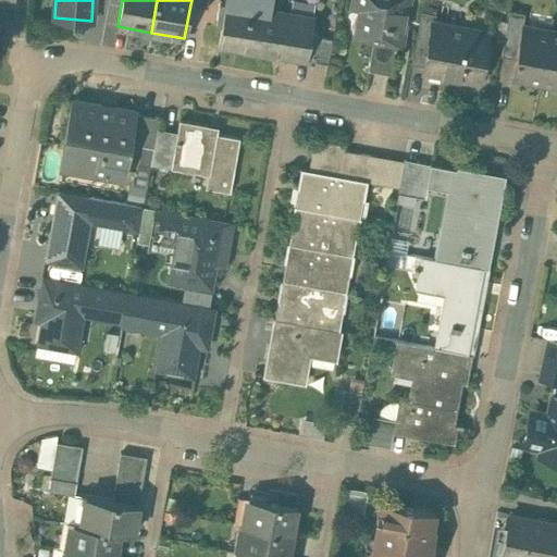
[(270,0),(225,0),(218,45),(305,59),(309,34),(311,16),(269,9),(270,0)]
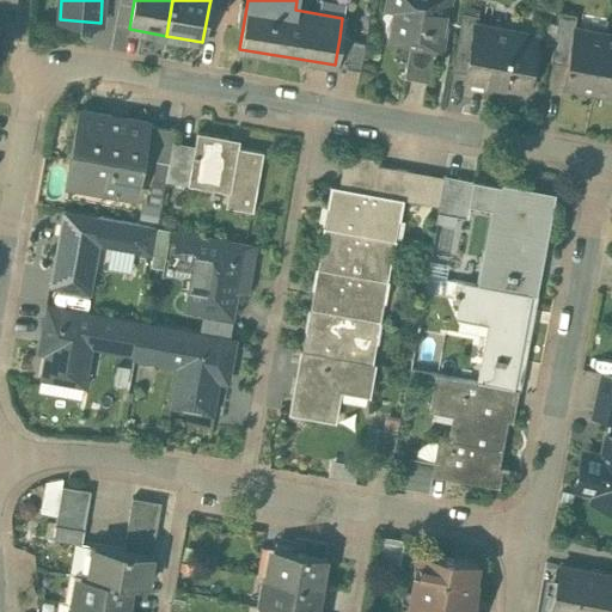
[(450,0),(387,0),(386,7),(396,8),(390,41),(410,44),(436,49),(441,49),(450,0)]
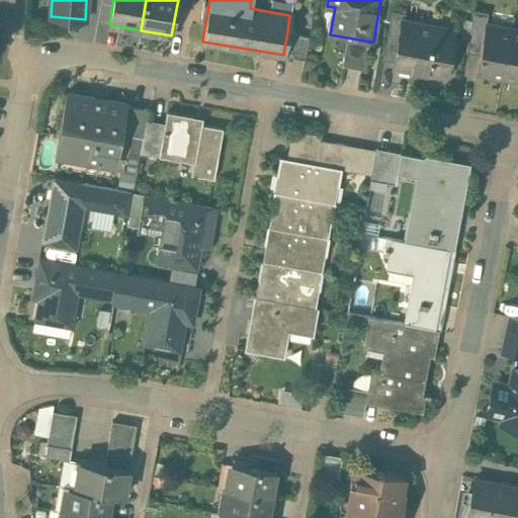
[(488,12),(473,9),(466,52),(479,54),(485,23),(486,24),(488,12)]
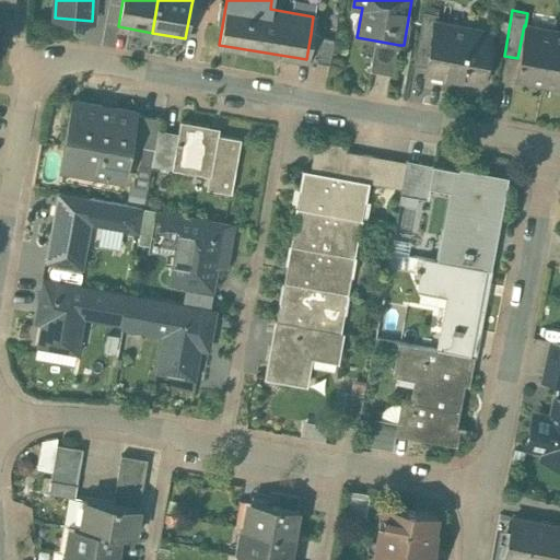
[(423,11),(413,63),(427,66),(434,20),(436,21),(438,14),(423,11)]
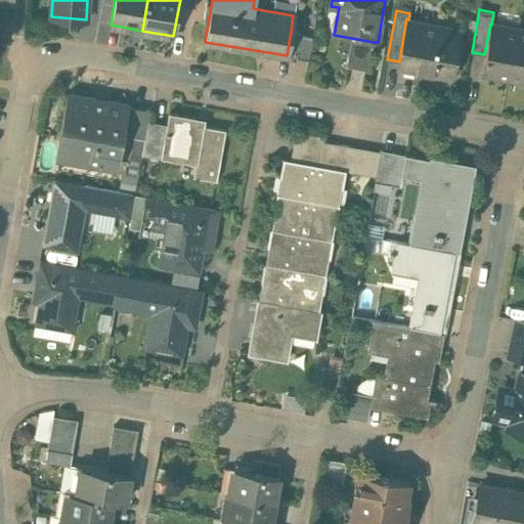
[(408,19),(406,18),(399,61),(398,68),(450,77),(460,29),(408,19)]
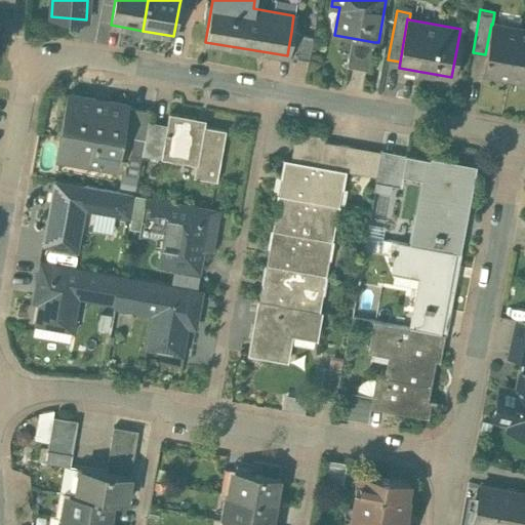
[(492,25),(491,24),(485,54),(482,73),(510,77),(518,29),(492,25)]
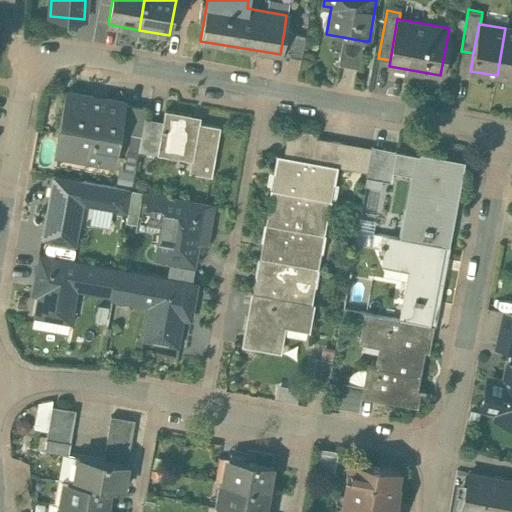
[(511,29),(505,28),(497,75),(511,78),(511,29)]
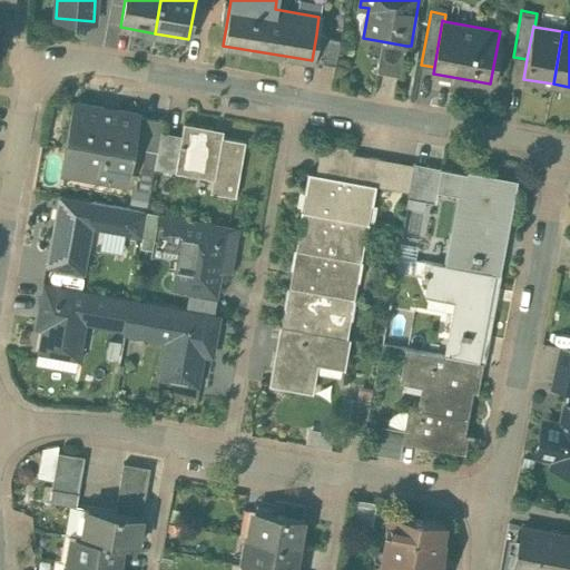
[(340,39),(316,35),(312,60),(335,65),(340,39)]
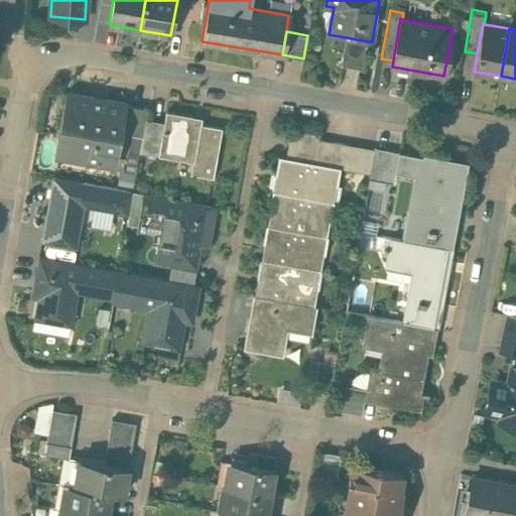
[(368,41),(346,37),(342,56),(364,61),(368,41)]
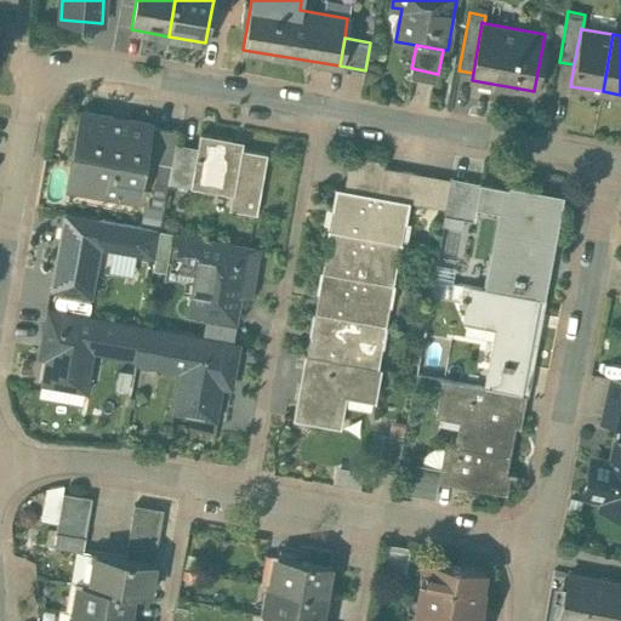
[(149,124),(83,112),(73,166),(102,172),(98,192),(136,198),(143,158),(149,126),(149,124)]
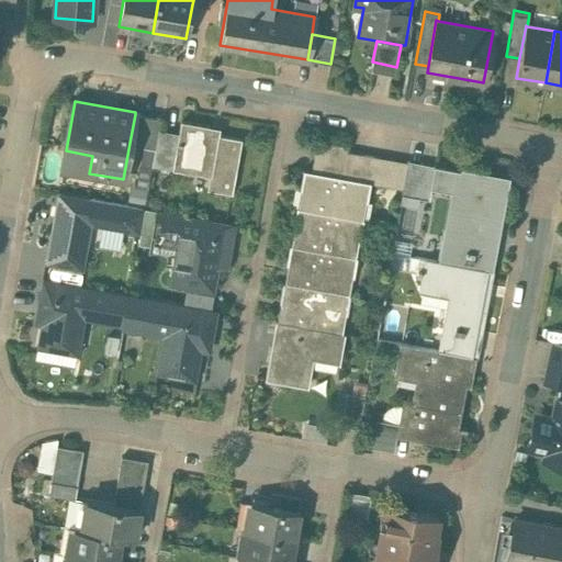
[(161,119),(135,114),(130,143),(155,148),(158,134),(158,128),(159,128),(161,119)]
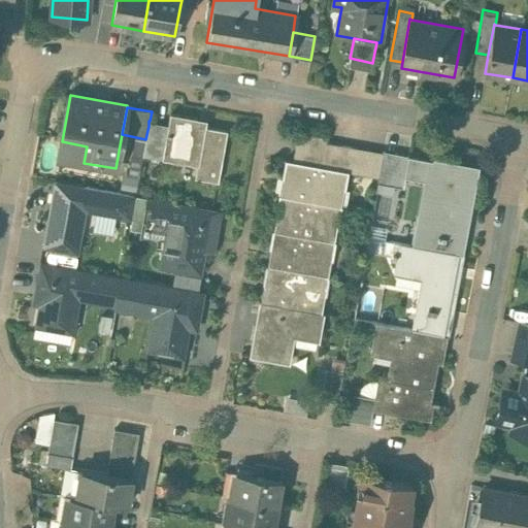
[(197,119),(170,113),(167,130),(162,153),(164,153),(198,159),(195,177),(218,182),(227,131),(195,125),(197,119)]
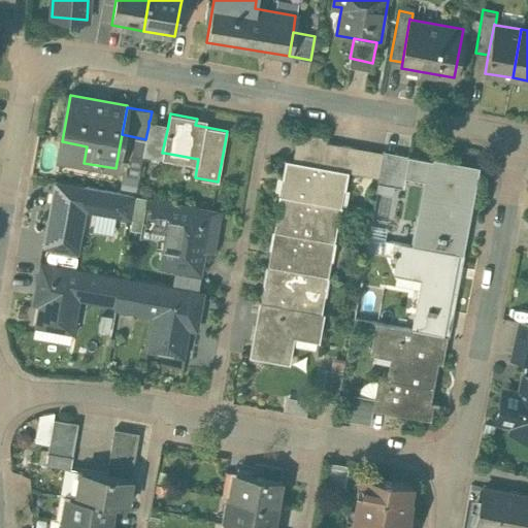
[(167,130),(149,126),(145,139),(143,155),(163,159),(164,153),(162,153),(167,130)]
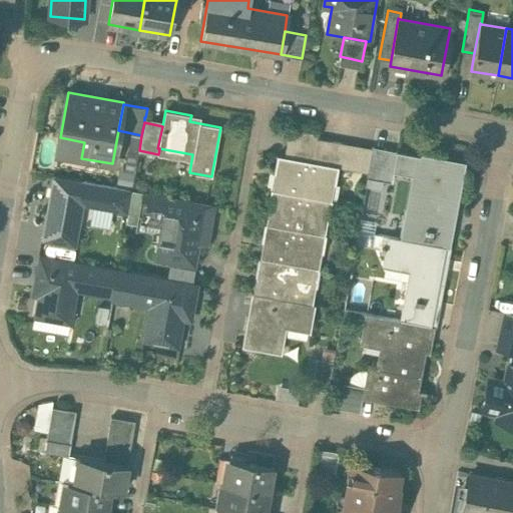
[(318,133),(289,128),(287,142),(315,147),(317,138),(318,133)]
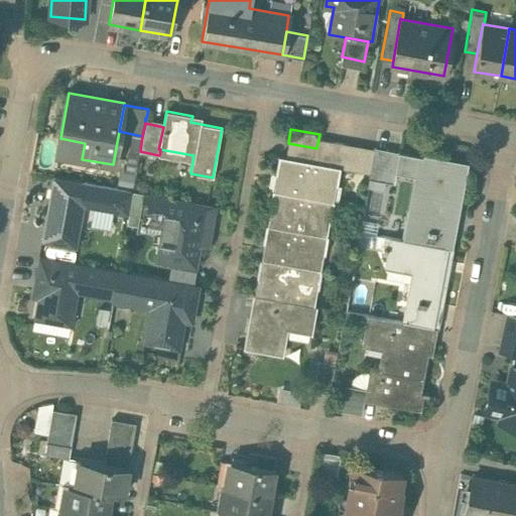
[(318,139),(316,148),(313,162),(328,165),(332,141),(318,139)]
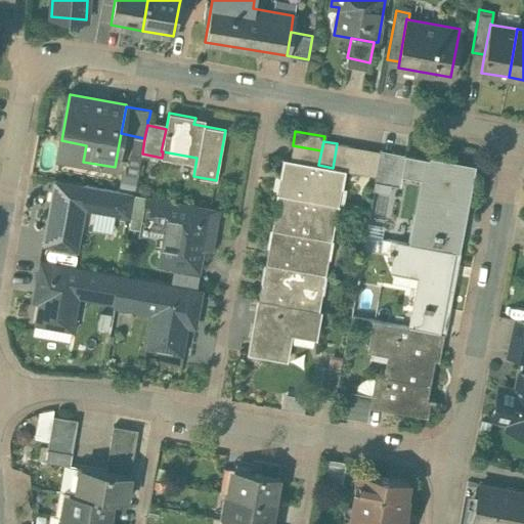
[(351,146),(337,143),(333,168),(346,170),(345,171),(347,171),(351,146)]
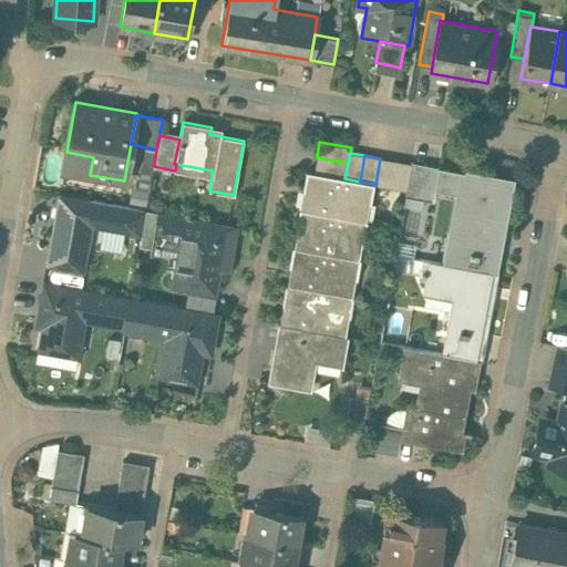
[(348,163),(317,157),(313,173),(315,173),(344,178),(348,163)]
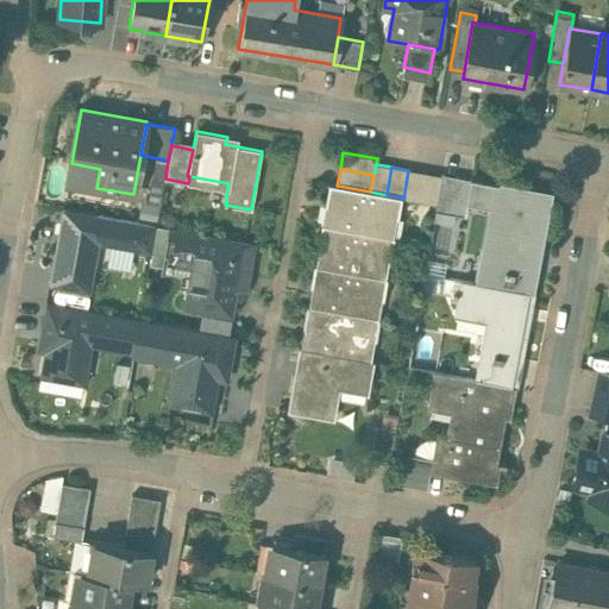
[(425,173),(408,170),(403,199),(420,201),(425,173)]
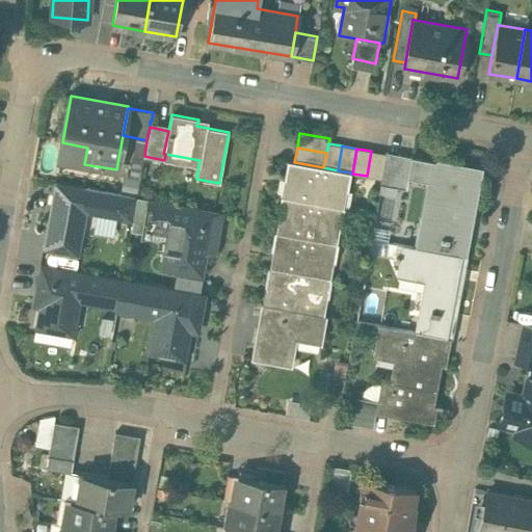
[(386,154),(371,151),(367,176),(380,179),(386,154)]
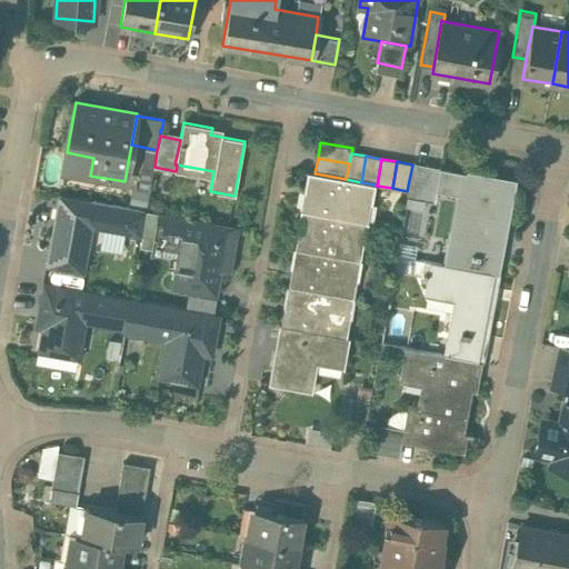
[(440,170),(412,165),(407,196),(435,201),(437,190),(440,170)]
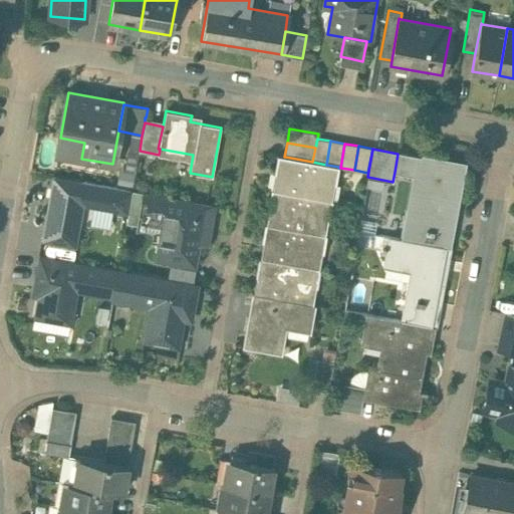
[(461,165),(398,154),(395,172),(418,177),(407,240),(446,247),(461,165)]
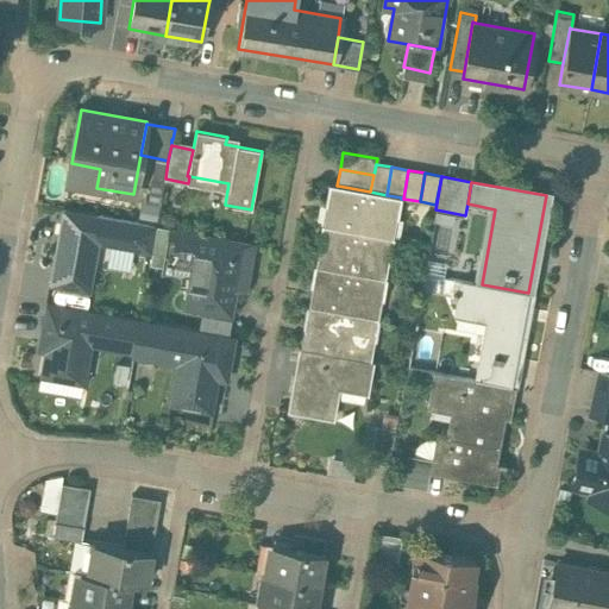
[(370,192),(338,186),(337,186),(328,183),(321,225),(394,238),(401,199),(402,198),(387,195),(370,192)]
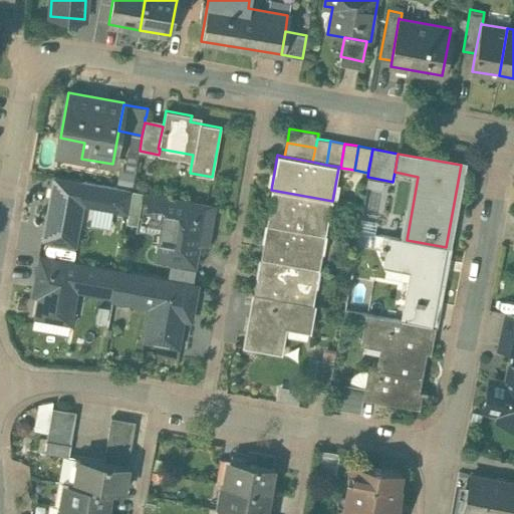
[(133,190),(53,175),(41,240),(75,246),(82,204),(127,212),(133,190)]
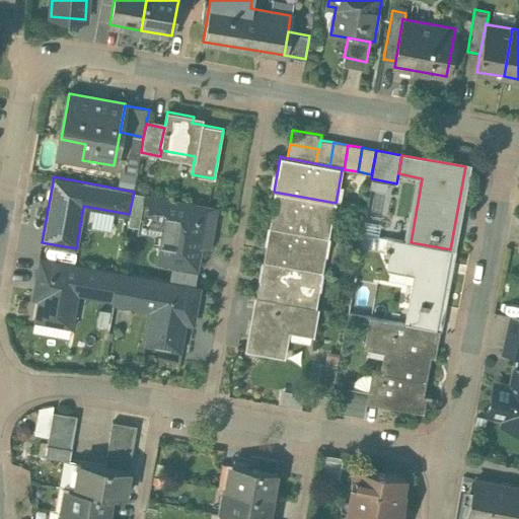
[(215,206),(134,192),(129,214),(128,224),(141,226),(141,229),(145,230),(145,227),(163,230),(158,261),(160,261),(161,257),(195,264),(194,267),(196,267),(203,228),(209,229),(213,209),(215,209),(215,206)]
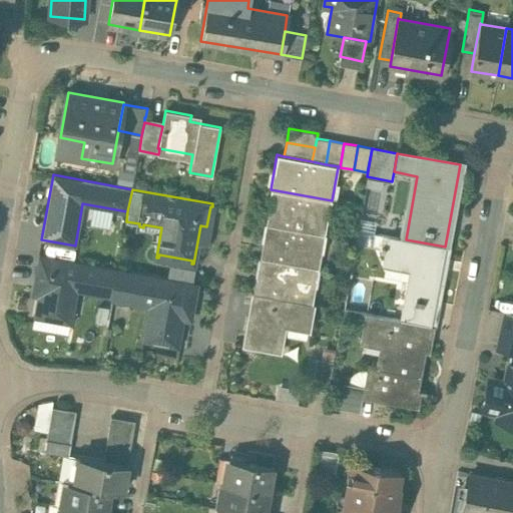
[(332,200),(271,189),(265,223),(326,234),(320,232),(322,216),(329,217),(332,200)]
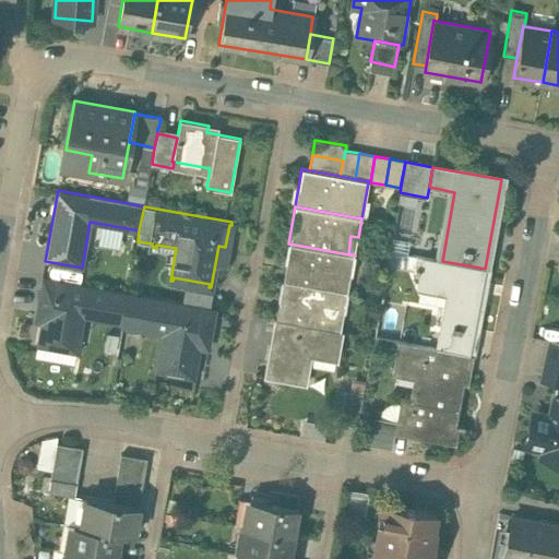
[(412,250),(413,235),(399,234),(397,249),(412,250)]
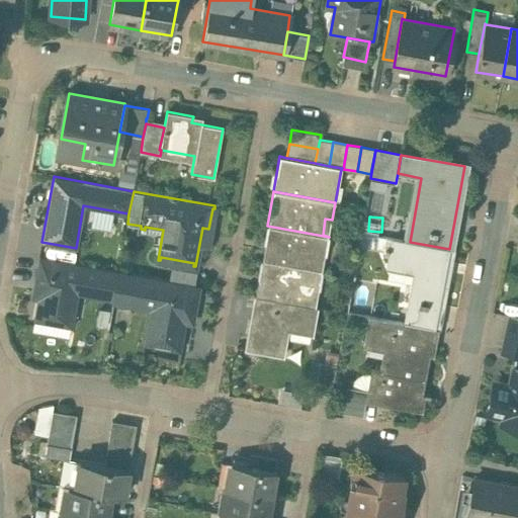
[(329,237),(267,226),(260,260),(323,272),(329,237)]
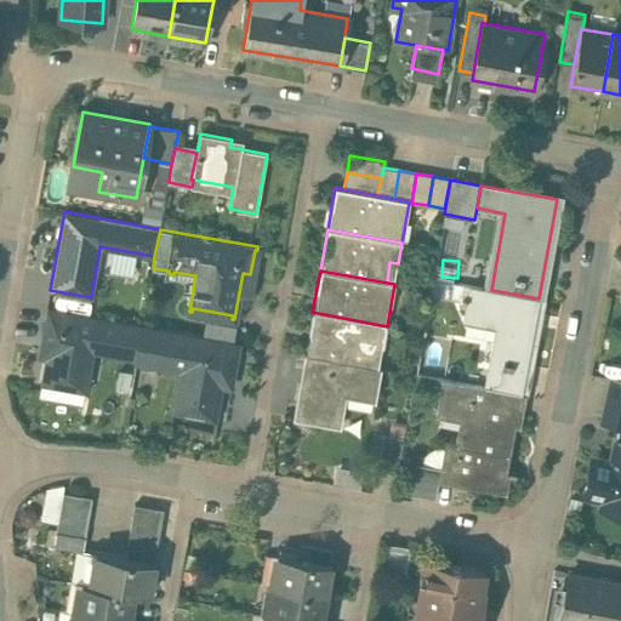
[(491,290),(471,286),(465,314),(497,320),(485,387),(520,394),(539,298),(491,290)]
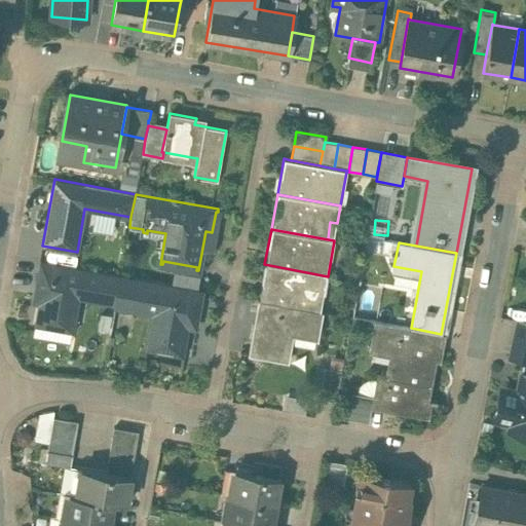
[(120,274),(40,260),(35,285),(41,286),(35,325),(37,325),(38,318),(72,325),(71,331),(73,332),(80,291),(115,296),(113,307),(115,307),(120,274)]
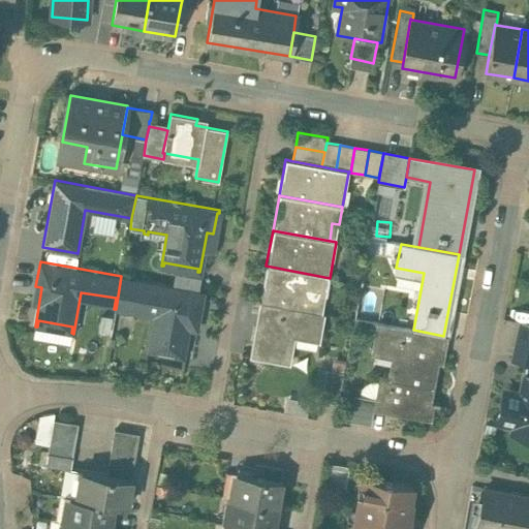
[(330,278),(266,266),(259,302),(323,313),(330,278)]
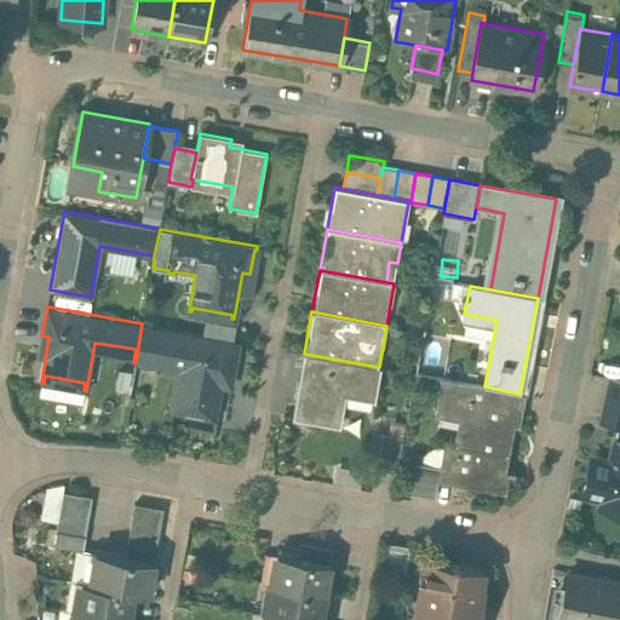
[(240,342),(142,323),(136,362),(150,366),(150,369),(155,369),(156,366),(178,371),(171,412),(216,419),(225,367),(233,368),(237,344),(240,345),(240,342)]
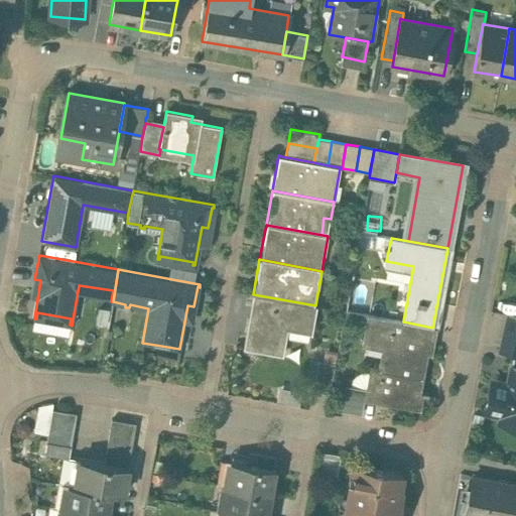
[(315,305),(253,294),(244,348),(281,355),(284,335),(278,334),(280,320),(310,326),(309,331),(311,332),(316,305),(315,305)]
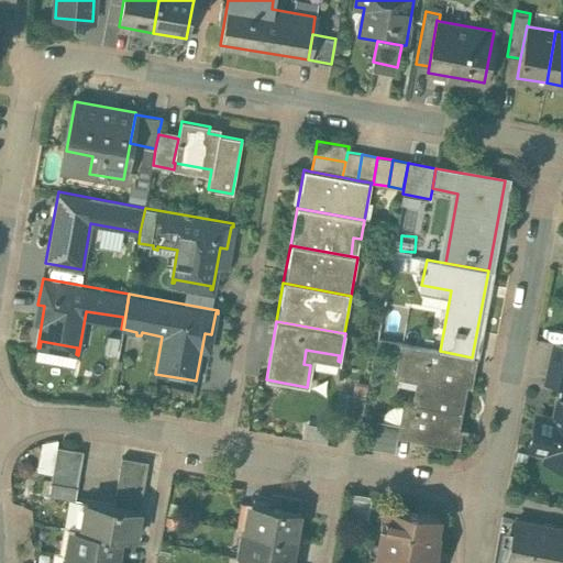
[(440,351),(401,343),(396,370),(421,374),(416,404),(462,412),(467,384),(465,384),(470,359),(476,360),(477,359),(440,351)]
